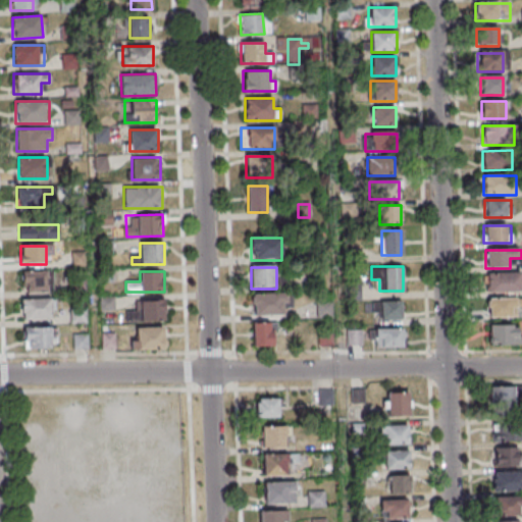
[(21,272),(21,292),(49,292),(49,272),(21,272)]
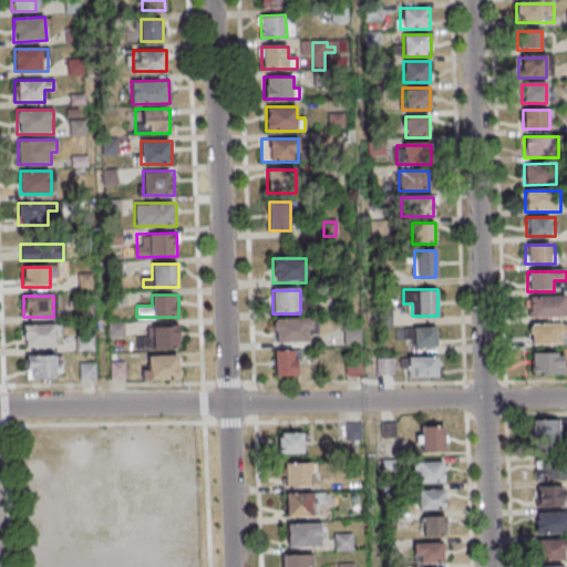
[(529,318),(566,317),(566,297),(529,298),(529,318)]
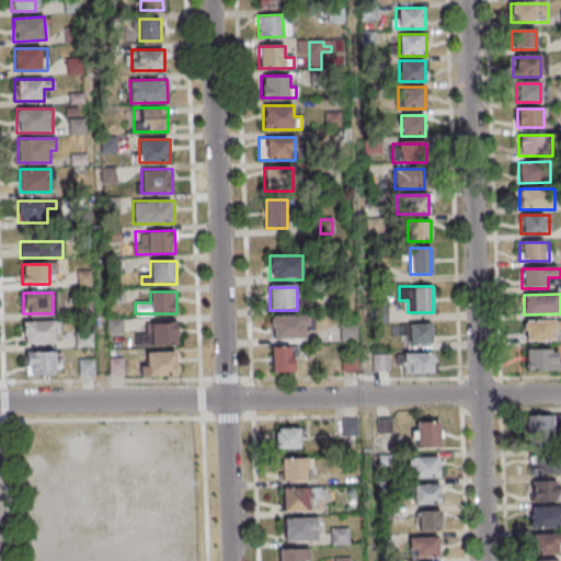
[(89,316),(90,304),(78,302),(77,313),(89,316)]
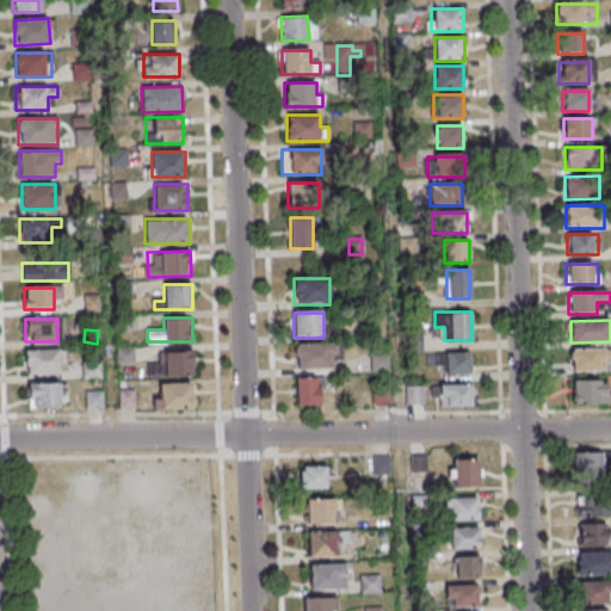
[(295,369),(339,369),(339,345),(295,345),(295,369)]
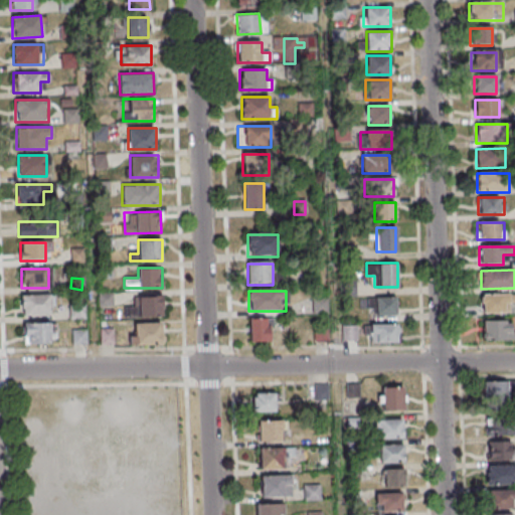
[(51,295),(21,295),(21,315),(52,314),(51,295)]
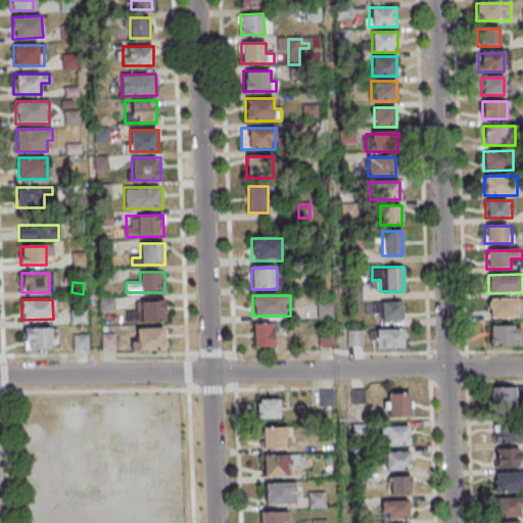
[(136,300),(136,312),(126,312),(126,323),(167,321),(165,299),(136,300)]
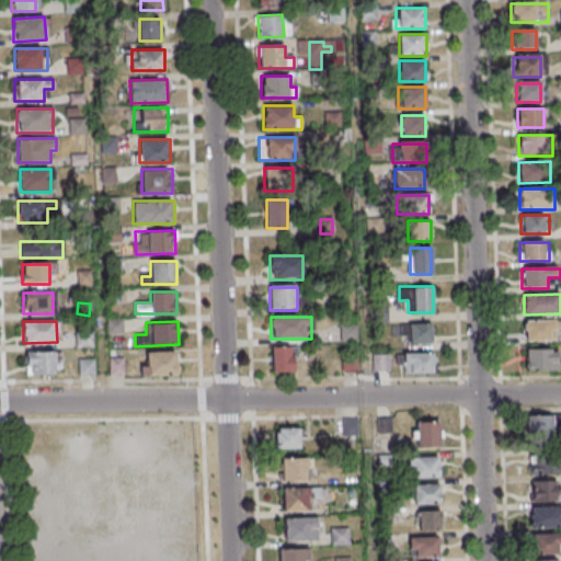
[(560,330),(560,321),(524,321),(524,342),(554,342),(554,331),(560,330)]
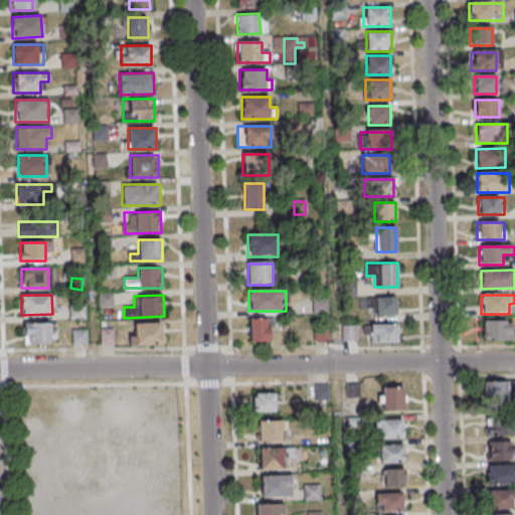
[(396,298),(368,298),(368,314),(396,314),(396,298)]
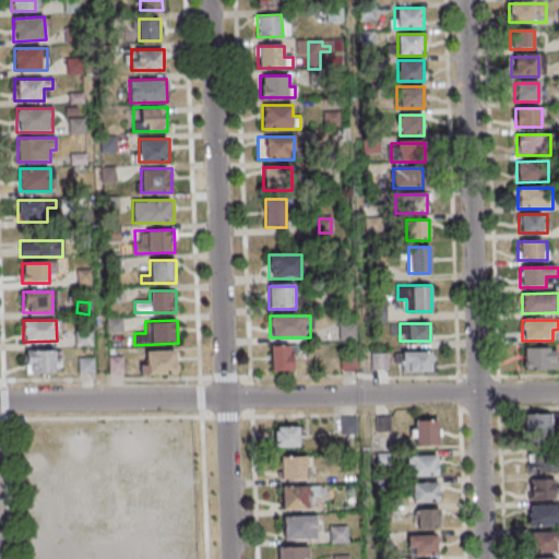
[(293,347),(271,347),(271,372),(293,372),(293,347)]
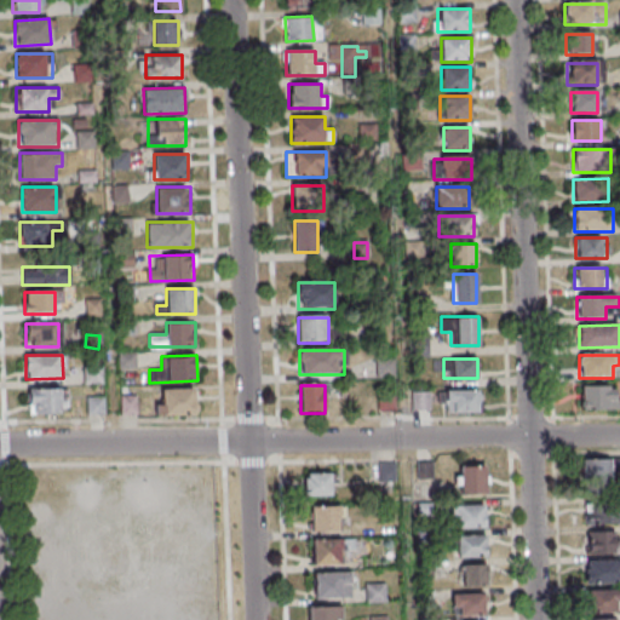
[(619,386),(580,386),(580,409),(619,408),(619,386)]
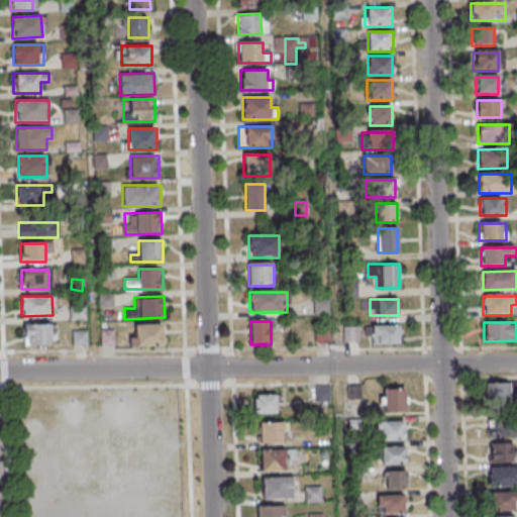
[(23,324),(23,345),(57,345),(57,324),(23,324)]
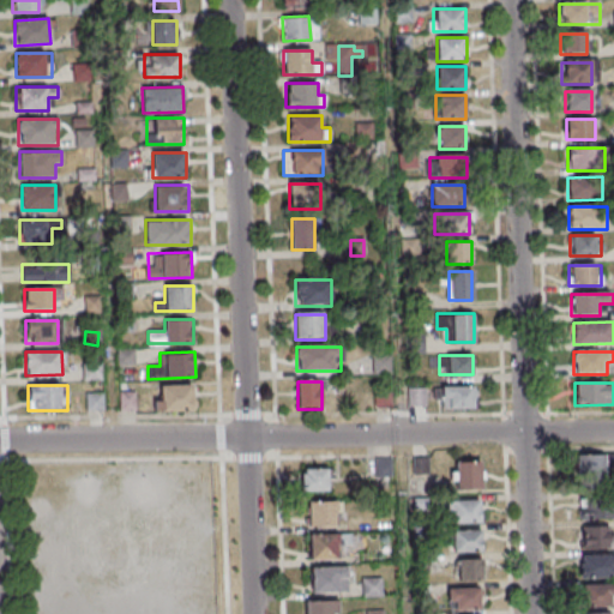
[(196,410),(196,385),(160,385),(160,410),(196,410)]
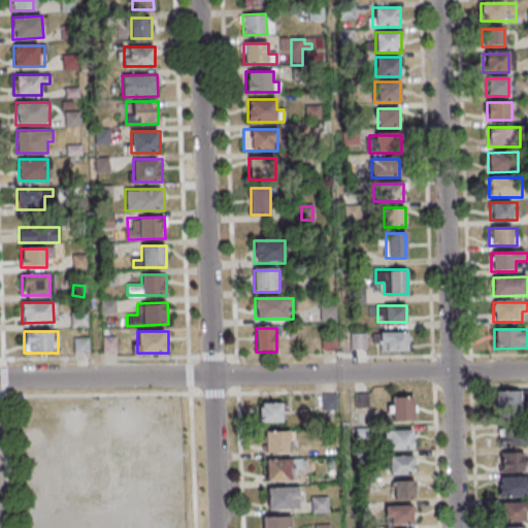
[(408,351),(408,332),(373,332),(373,351),(408,351)]
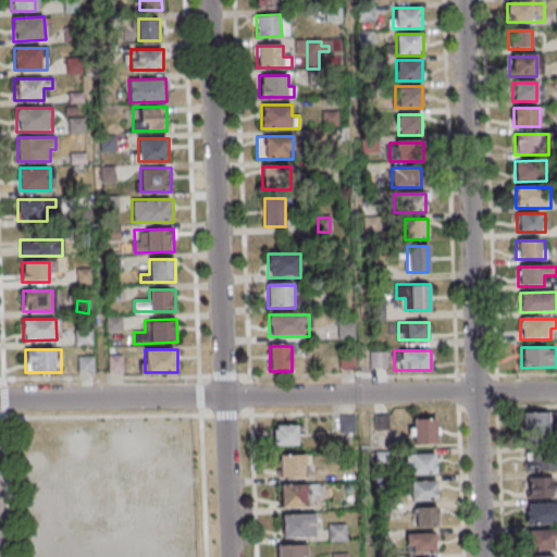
[(387,369),(387,351),(369,351),(369,369),(387,369)]
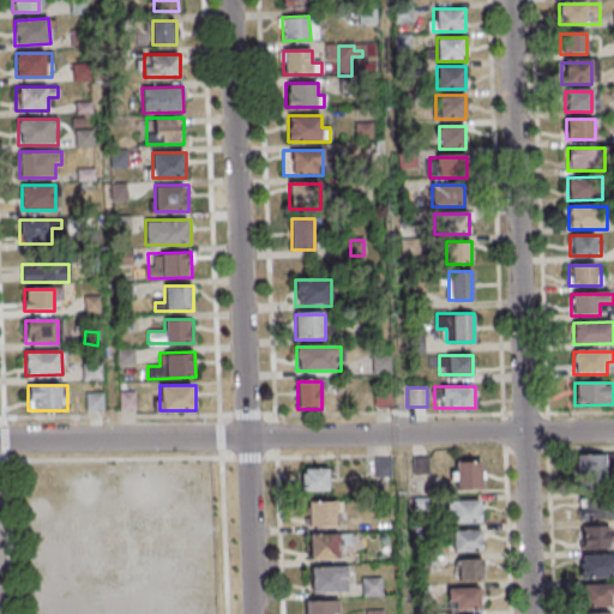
[(103,392),(86,392),(86,410),(103,410),(103,392)]
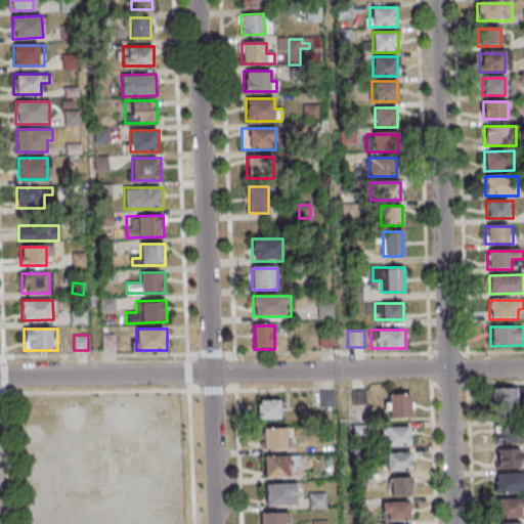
[(116,351),(116,335),(102,335),(102,351),(116,351)]
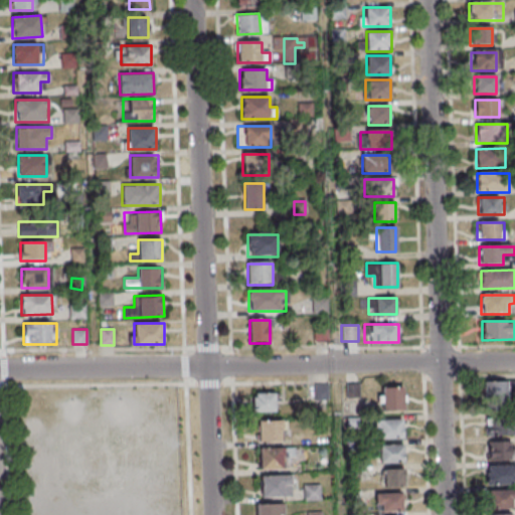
[(512,403),(512,381),(486,381),(486,403),(512,403)]
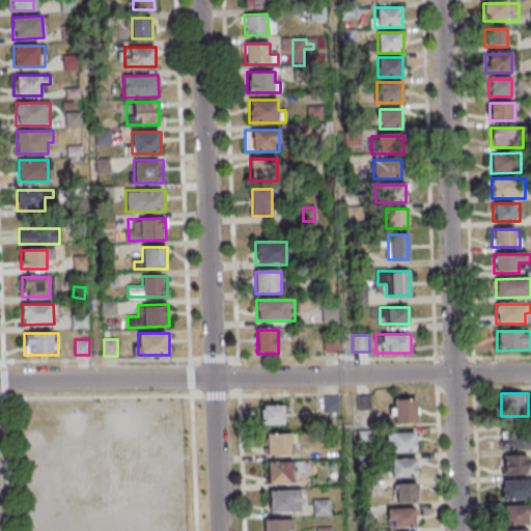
[(371,396),(357,396),(357,410),(371,410),(371,396)]
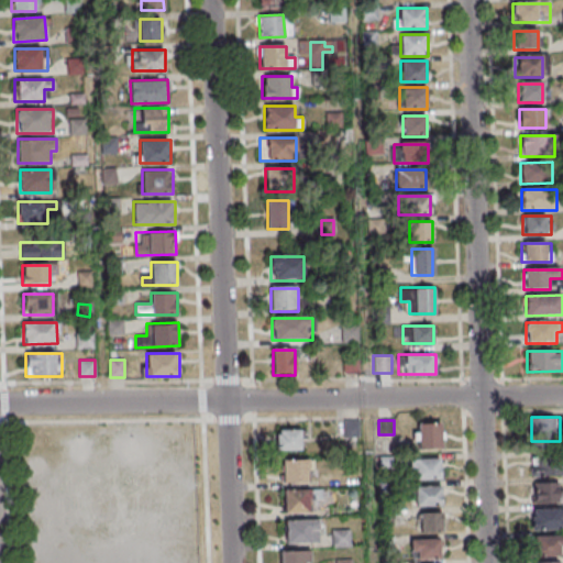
[(359,438),(359,422),(345,422),(345,438),(359,438)]
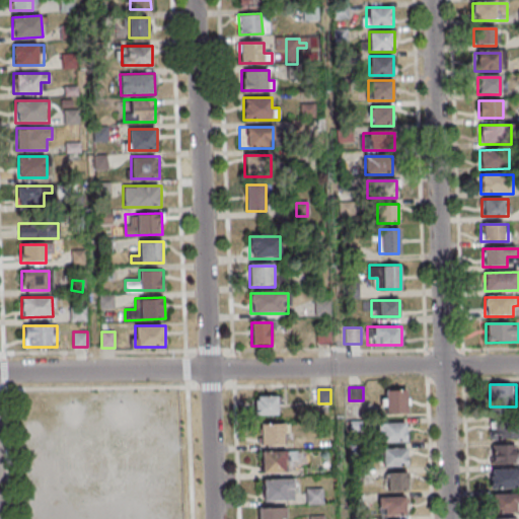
[(385,389),(385,414),(406,414),(406,389),(385,389)]
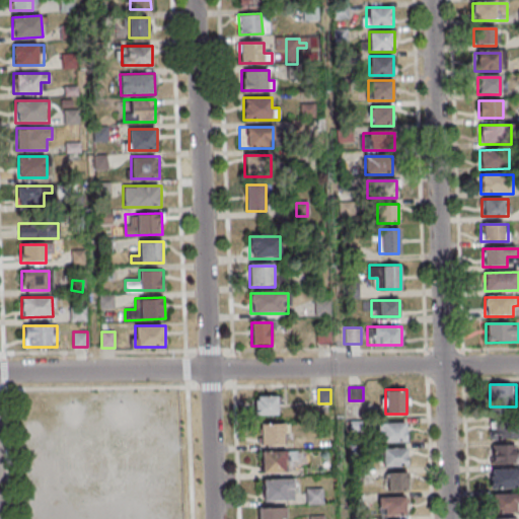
[(277,397),(254,397),(254,416),(277,416),(277,397)]
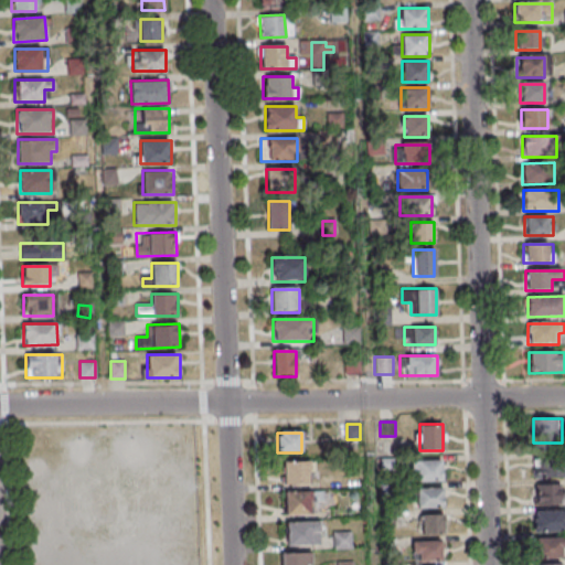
[(532,477),(564,477),(564,458),(532,459),(532,477)]
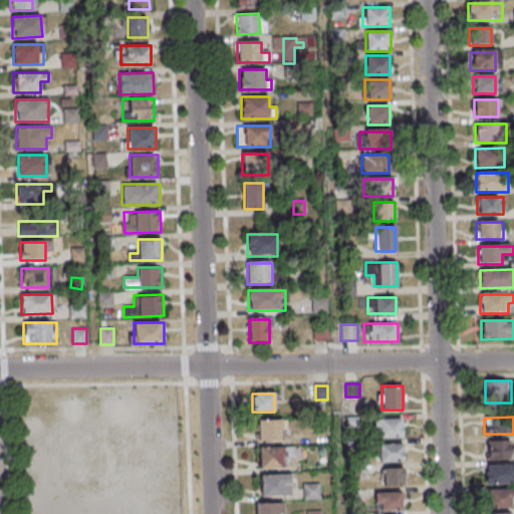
[(402,419),(375,419),(375,438),(403,438),(402,419)]
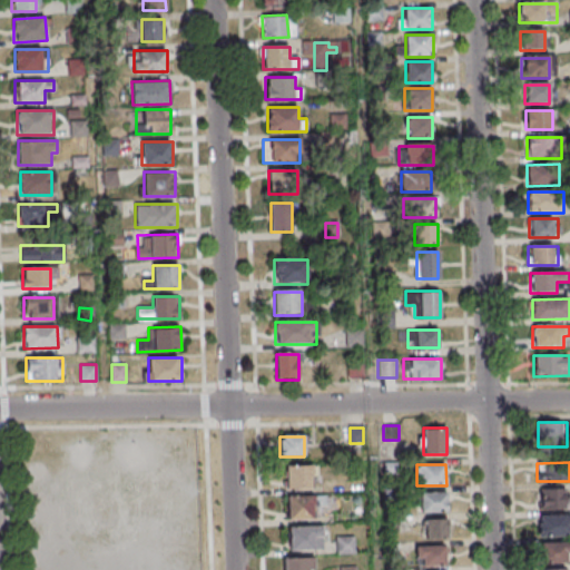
[(285,467),(285,489),(311,489),(311,467),(285,467)]
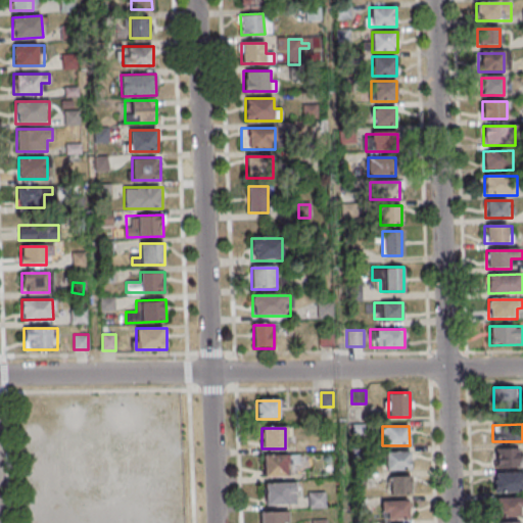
[(522,466),(522,447),(493,447),(493,467),(522,466)]
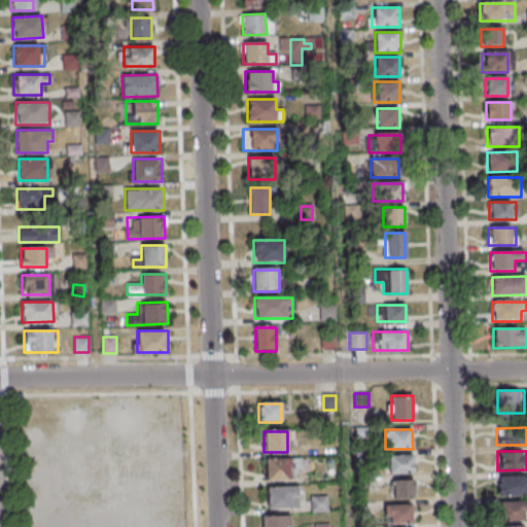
[(388,455),(388,473),(416,473),(416,455),(388,455)]
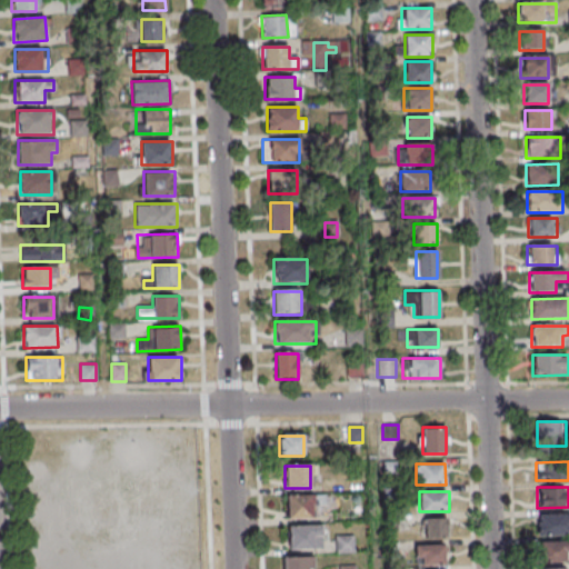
[(286,517),(337,517),(337,496),(286,496),(286,517)]
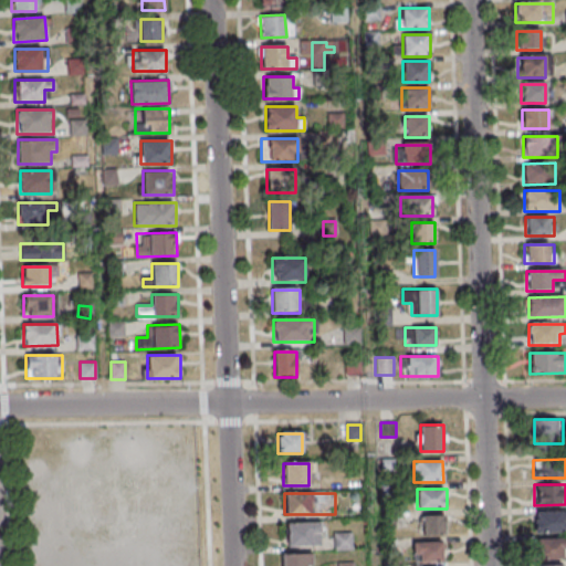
[(533,532),(565,531),(565,511),(533,511),(533,532)]
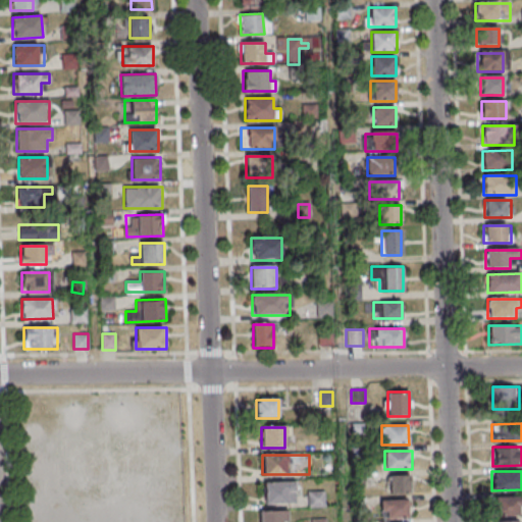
[(389,476),(389,492),(411,492),(411,476),(389,476)]
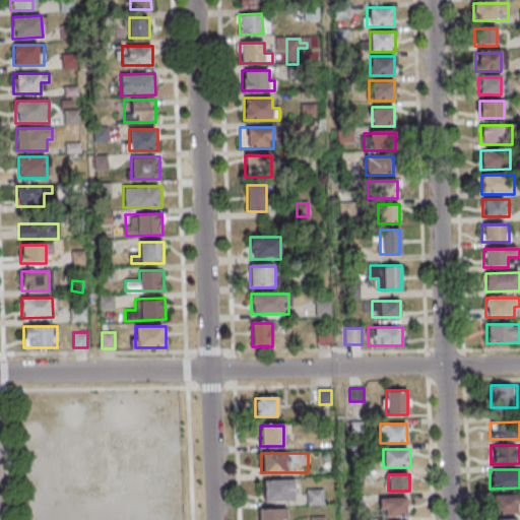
[(263,480),(263,502),(293,502),(293,480),(263,480)]
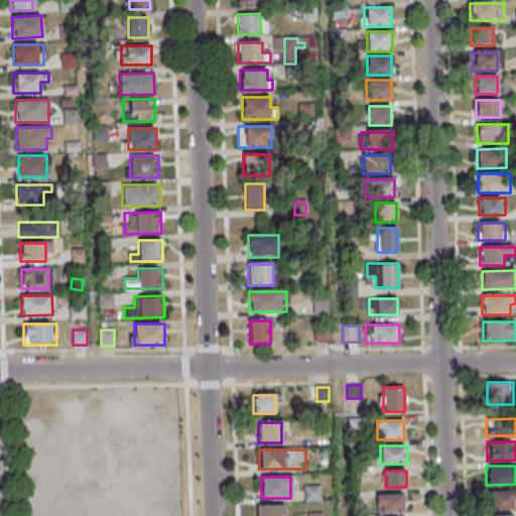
[(321,501),(321,486),(304,486),(304,501),(321,501)]
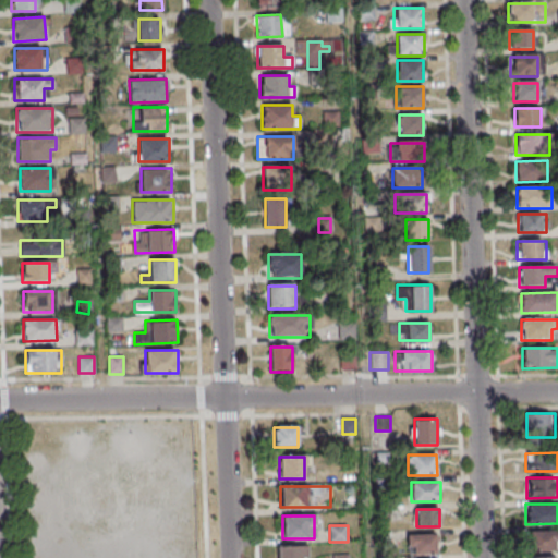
[(557,530),(529,531),(529,550),(557,549),(557,530)]
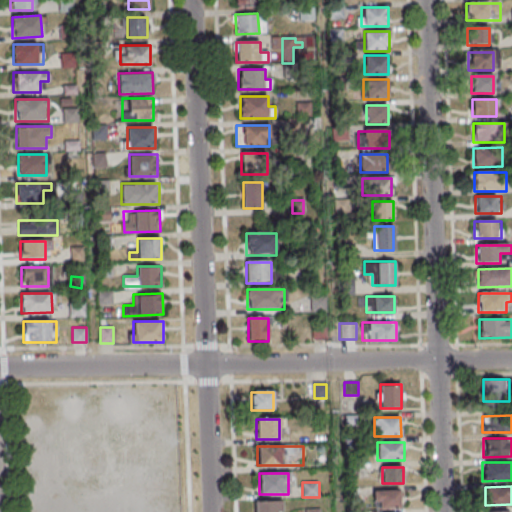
[(374,491),(374,508),(400,508),(400,491),(374,491)]
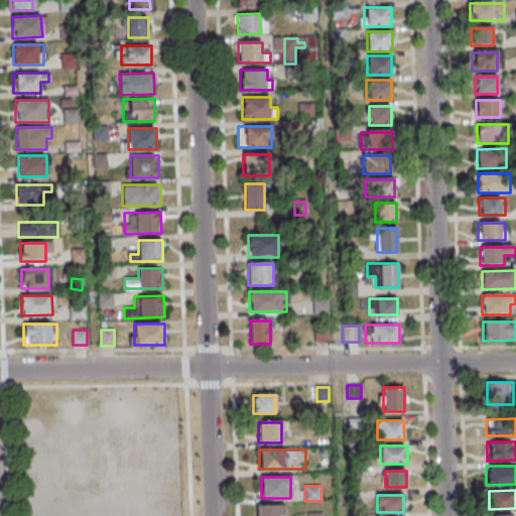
[(283,515),(283,505),(256,505),(256,515),(283,515)]
